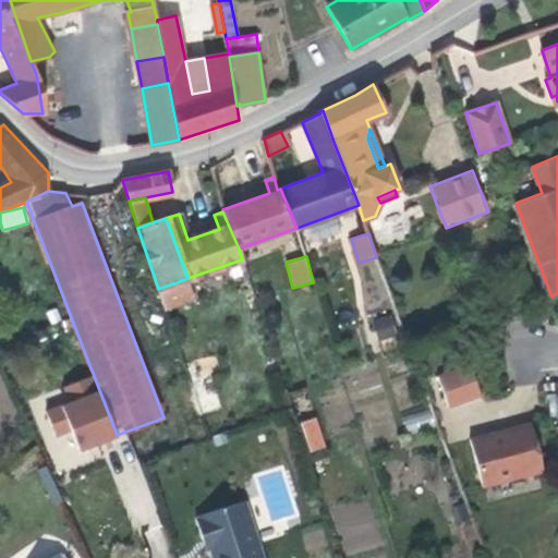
[(158,289),(165,307),(192,298),(185,279),(158,289)]
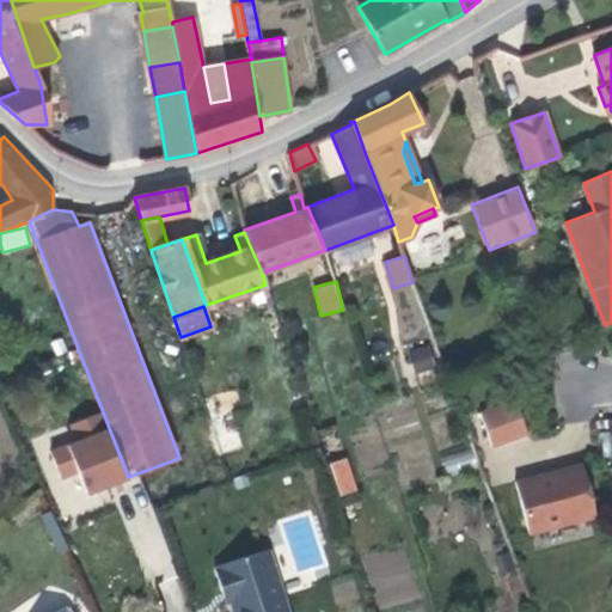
[(416,373),(433,367),(426,347),(409,352),(416,373)]
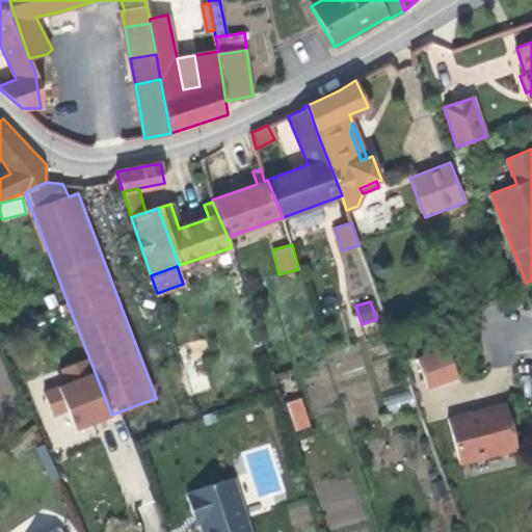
[(429,389),(459,377),(448,348),(418,360),(429,389)]
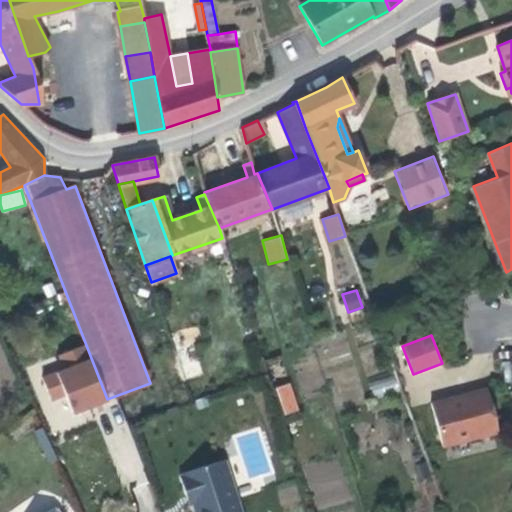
[(203,374),(192,342),(174,348),(186,380),(203,374)]
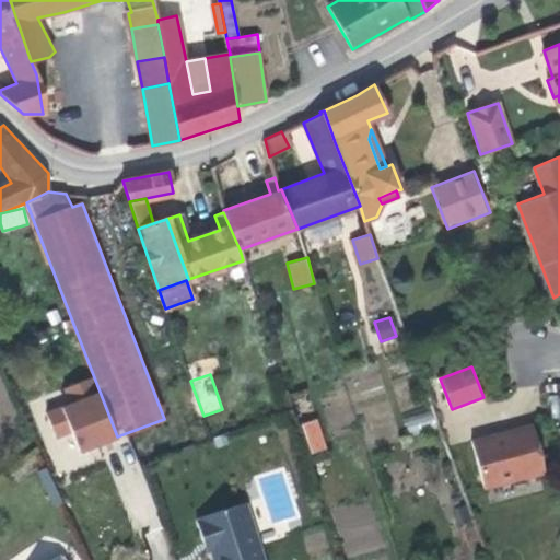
[(406,417),(408,431),(436,426),(433,411),(406,417)]
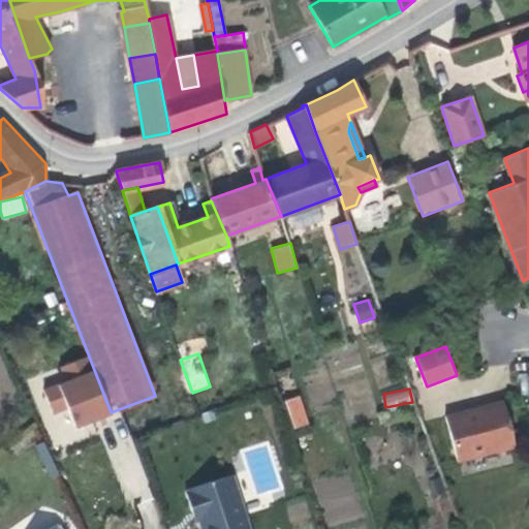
[(292,428),(307,424),(298,397),(284,401),(292,428)]
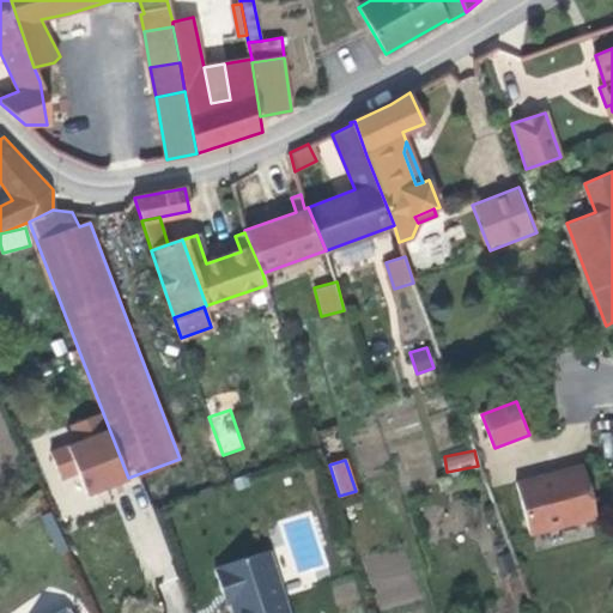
[(532,534),(596,517),(583,465),(557,472),(558,474),(545,478),(544,475),(517,483),(532,534)]
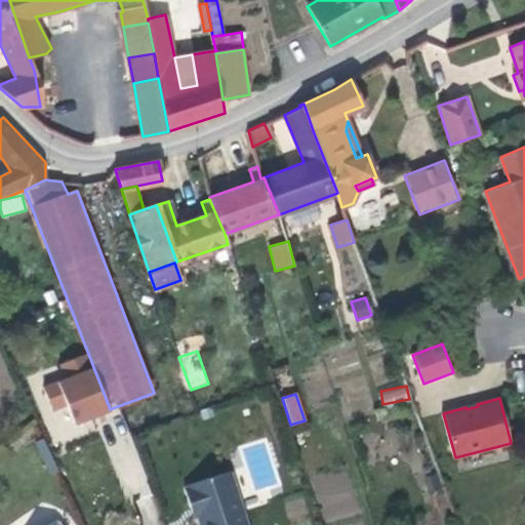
[(185,485),(198,524),(248,524),(232,471),(185,485)]
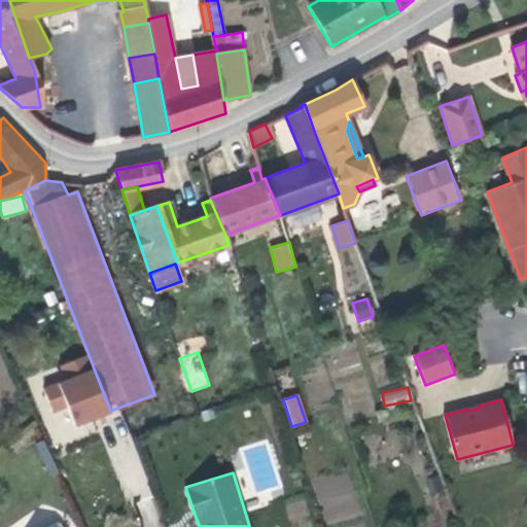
[(435,493),(445,490),(440,475),(429,479),(435,493)]
